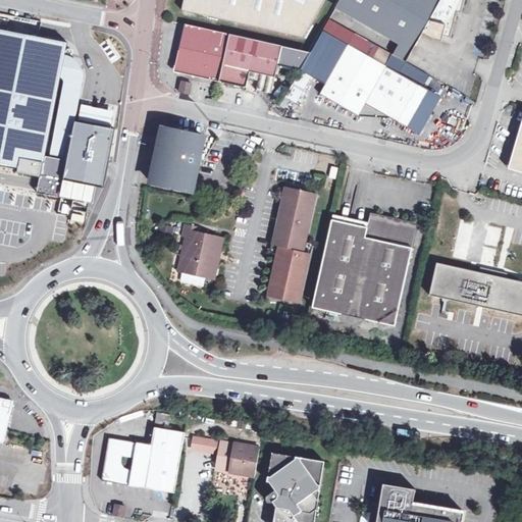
[(327,0),(185,0),(183,11),(305,40),(327,0)]
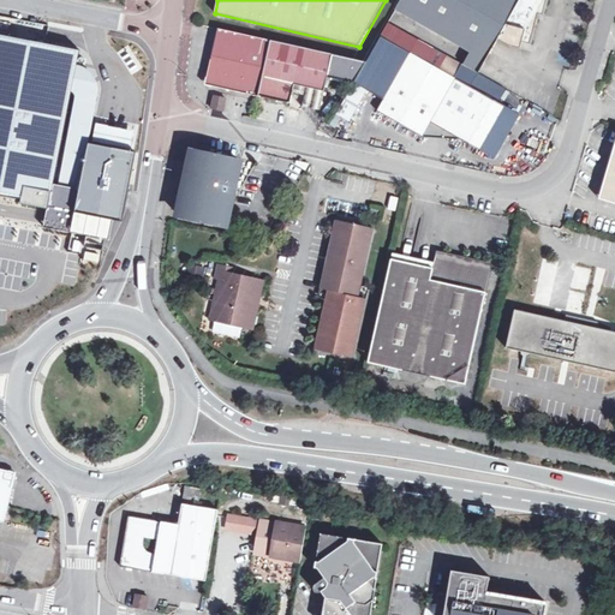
[(401,0),(399,5),(472,48),(488,58),(497,41),(509,47),(520,49),(523,42),(531,45),(532,37),(507,23),(466,0),(401,0)]
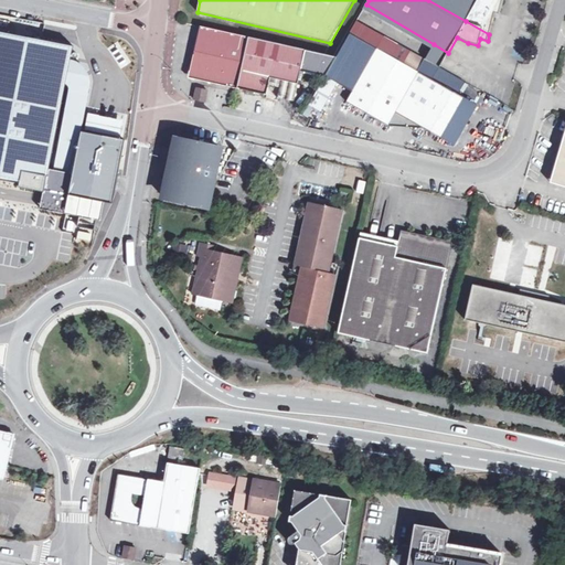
[(428,0),(466,21),(489,34),(494,13),(499,14),(502,0),(428,0)]
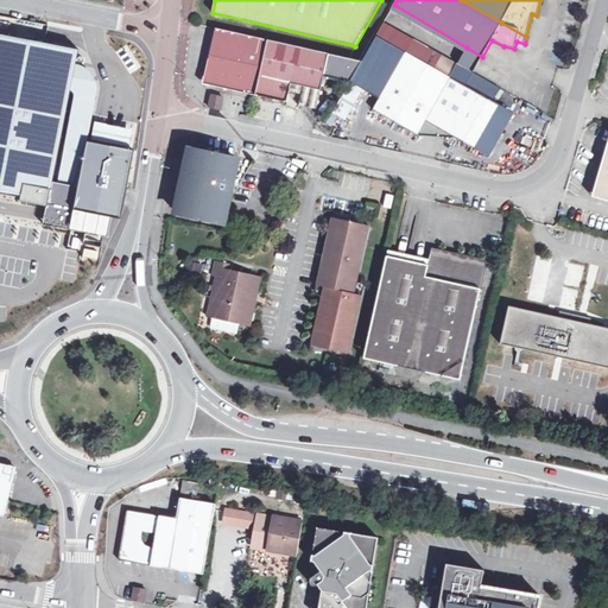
[(362,62),(216,29),(204,80),(209,87),(289,105),(291,90),(301,92),(298,107),(316,111),(324,77),(350,83),(362,62)]
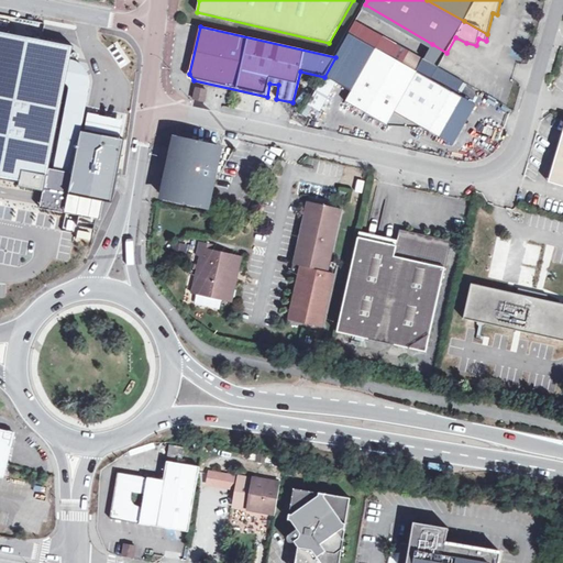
[(74,45),(0,31),(0,179),(13,183),(15,168),(46,174),(44,189),(80,196),(77,211),(101,216),(103,205),(113,206),(125,141),(83,132),(91,86),(67,81),(74,45)]
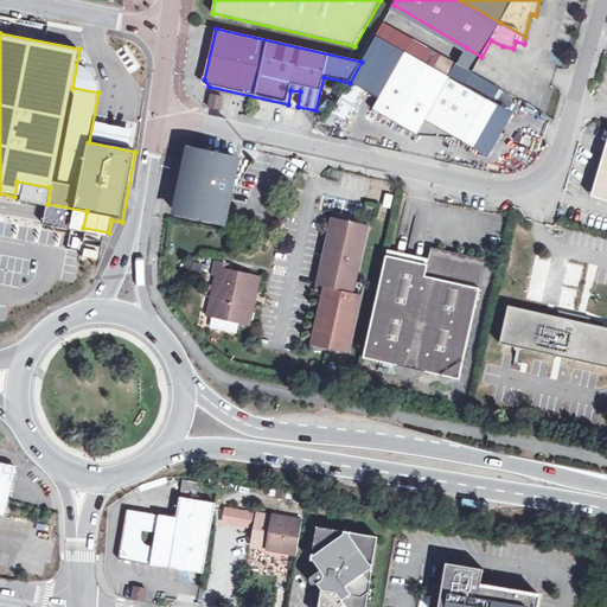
[(481,57),(466,48),(457,64),(472,74),(481,57)]
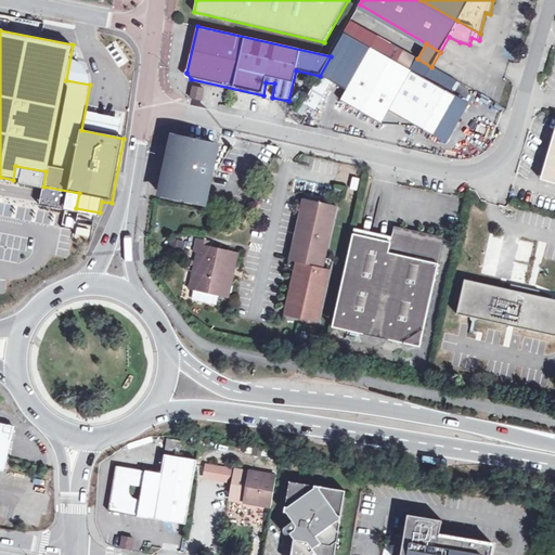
[(382,125),(389,112),(410,73),(371,50),(340,102),(382,125)]
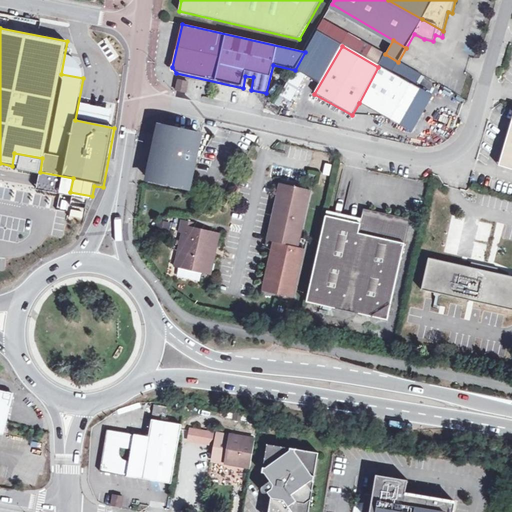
[(436,99),(378,67),(359,103),(398,125),(405,113),(422,123),(436,99)]
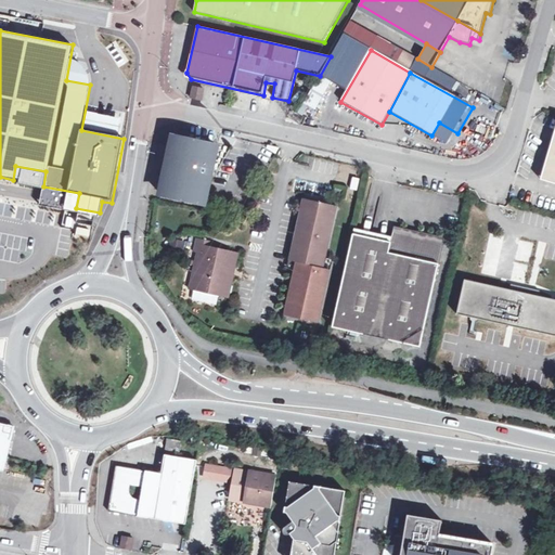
[(204,90),(194,88),(191,100),(202,102),(204,90)]
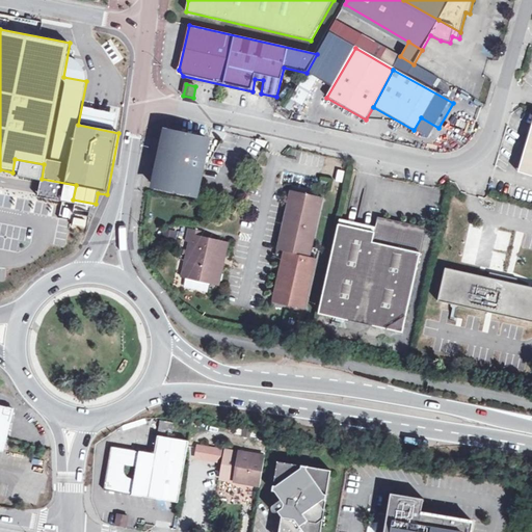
[(531,127),(519,173),(531,177),(531,127)]
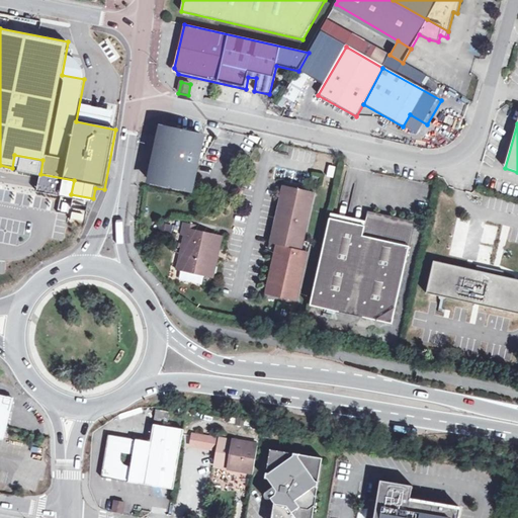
[(191,190),(202,137),(164,128),(159,155),(156,155),(150,182),(191,190)]
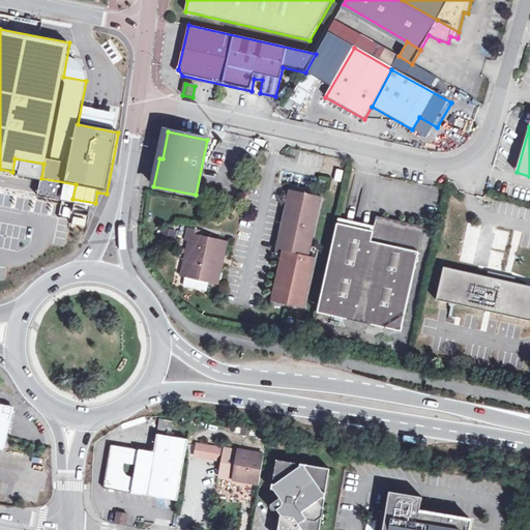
[(277,249),(281,249),(294,190),(291,189),(277,249)]
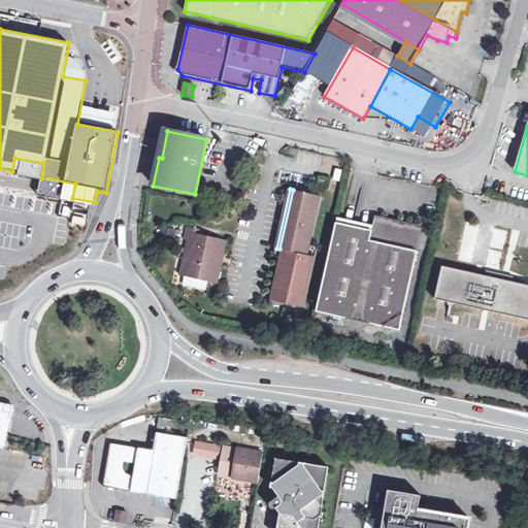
[(306,255),(320,196),(293,190),(279,249),(284,250),(287,251),(274,301),(301,306),(314,257),(308,256),(306,255)]
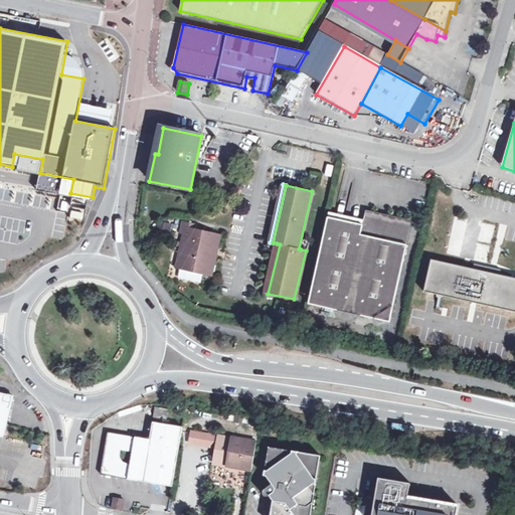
[(314,192),(312,191),(299,248),(301,249),(314,192)]
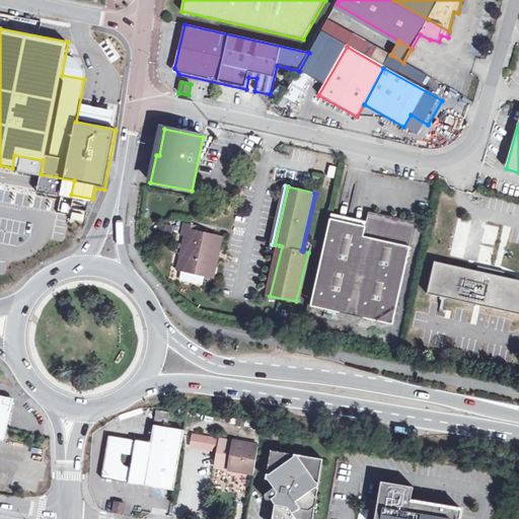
[(329,219),(310,307),(393,325),(416,223),(369,213),(365,227),(329,219)]
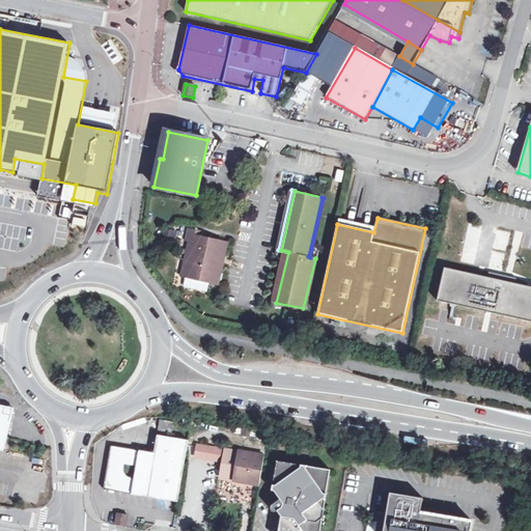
[(207,233),(191,229),(188,243),(192,244),(188,262),(192,263),(189,280),(221,286),(230,243),(206,238),(207,233)]
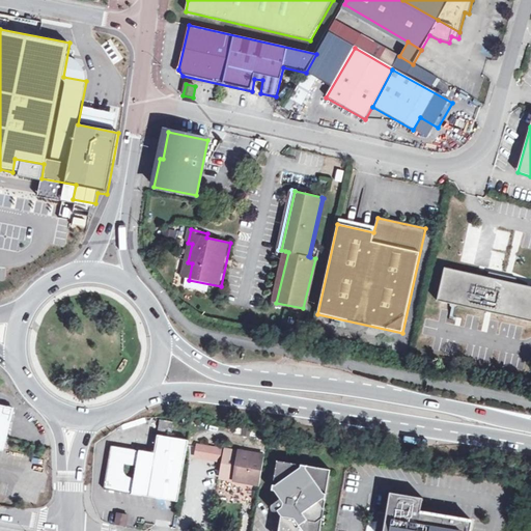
[(274,302),(276,303),(288,252),(285,251),(274,302)]
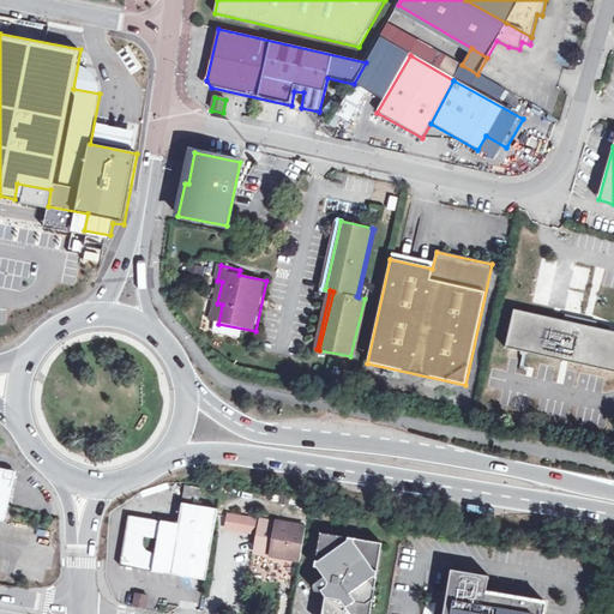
[(367,299),(365,299),(350,356),(354,357),(367,299)]
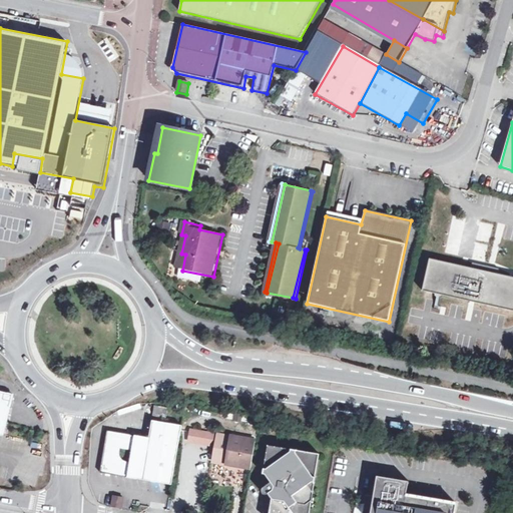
[(422,291),(512,311),(512,279),(430,260),(422,291)]
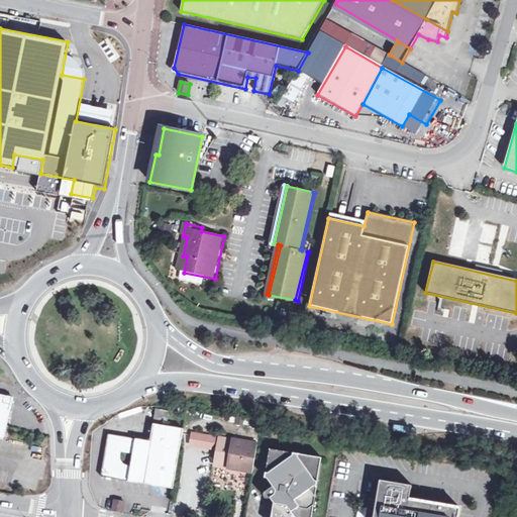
[(0,439),(4,440),(14,400),(0,396),(0,439)]
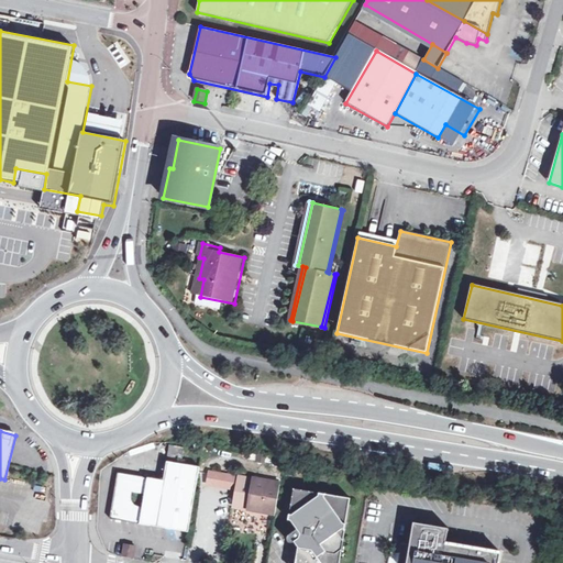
[(110,520),(188,533),(199,468),(167,463),(163,483),(117,475),(110,520)]
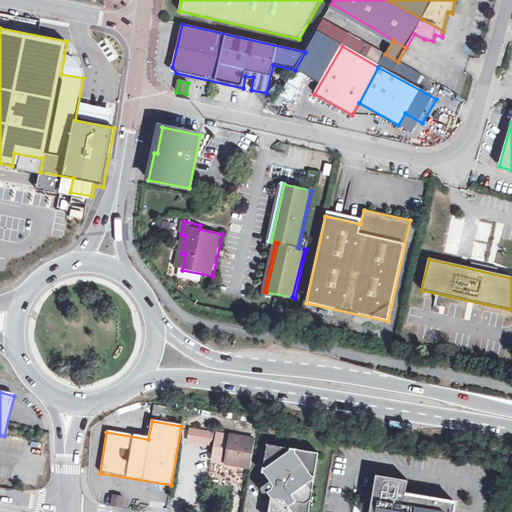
[(202,432),(188,430),(186,440),(198,442),(199,439),(201,440),(202,432)]
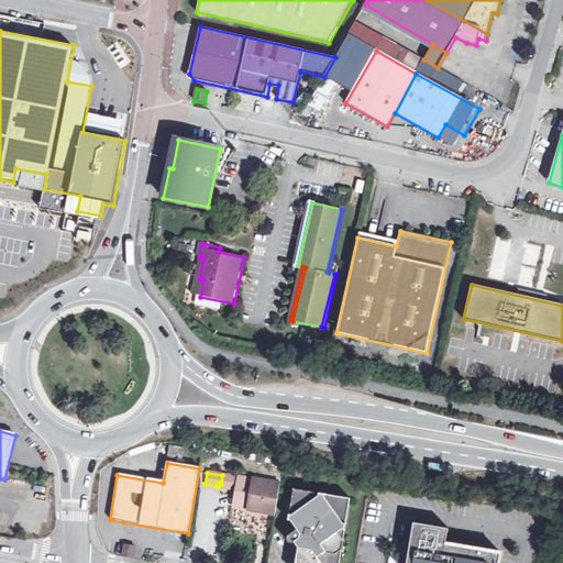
[(239,478),(222,475),(221,484),(220,488),(236,492),(239,478)]
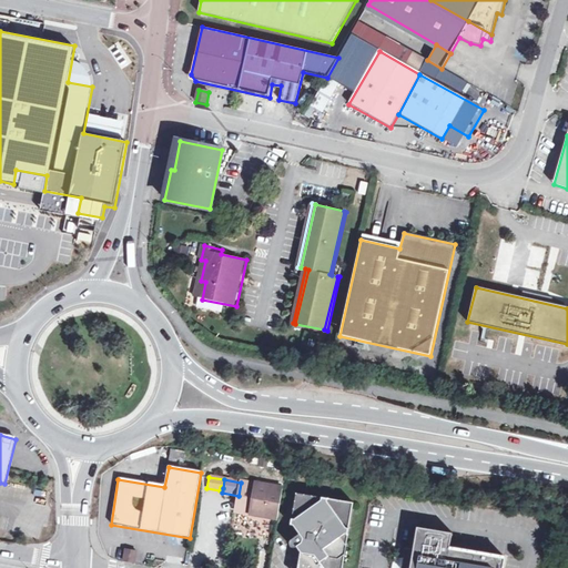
[(236,511),(277,519),(282,488),(241,482),(241,483),(239,496),(236,511)]
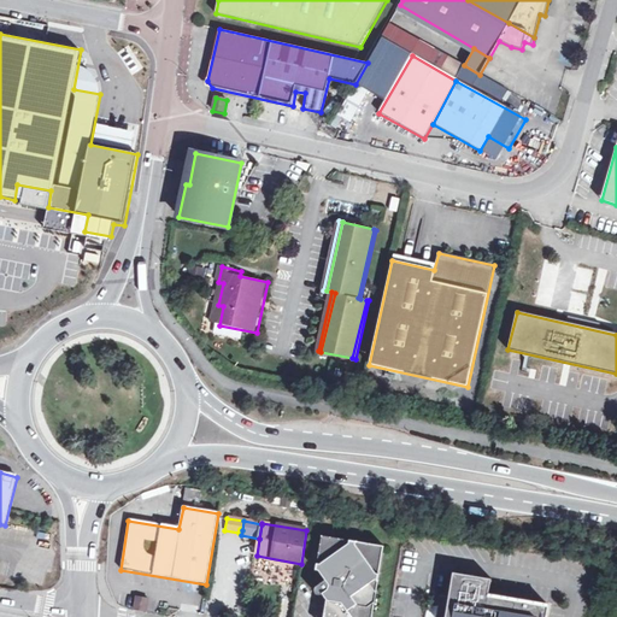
[(327,601),(325,610),(323,616),(371,616),(383,546),(322,535),(316,570),(318,570),(325,580),(316,587),(315,589),(315,593),(316,593),(316,594),(317,594),(318,594),(319,594),(321,594),(322,594),(327,601)]
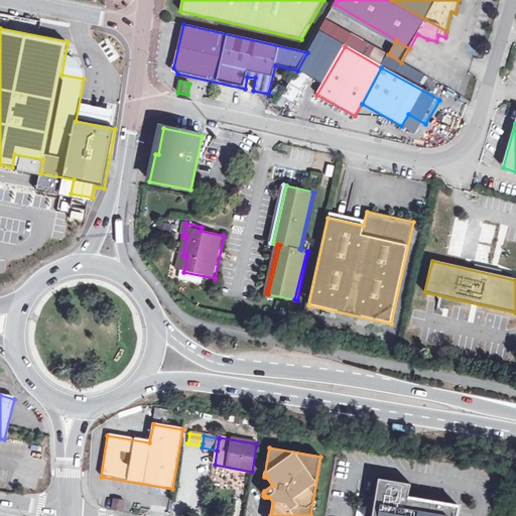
[(368,498),(364,515),(457,515),(459,507),(409,498),(411,485),(379,479),(376,495),(375,499),(368,498)]
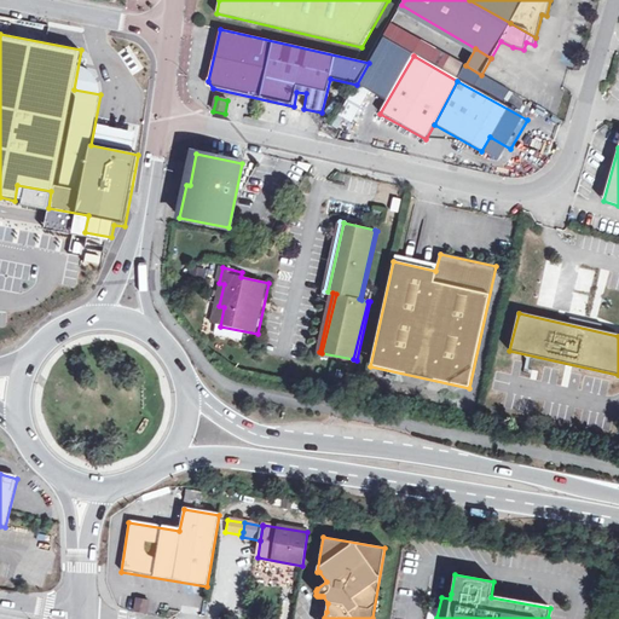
[(316,595),(327,612),(328,603),(323,596),(322,596),(320,596),(319,596),(318,596),(317,596),(317,595),(316,595)]
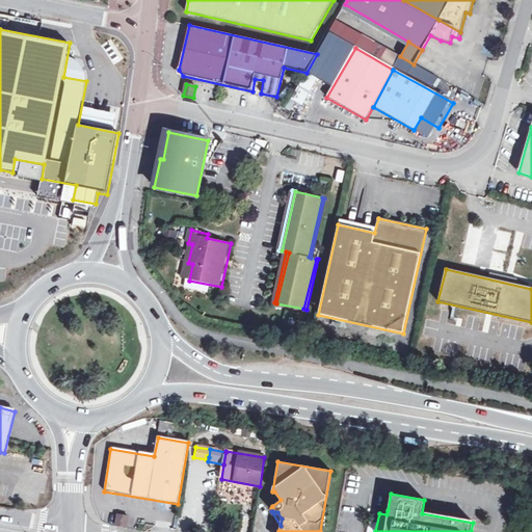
[(127,516),(117,515),(115,525),(125,527),(127,516)]
